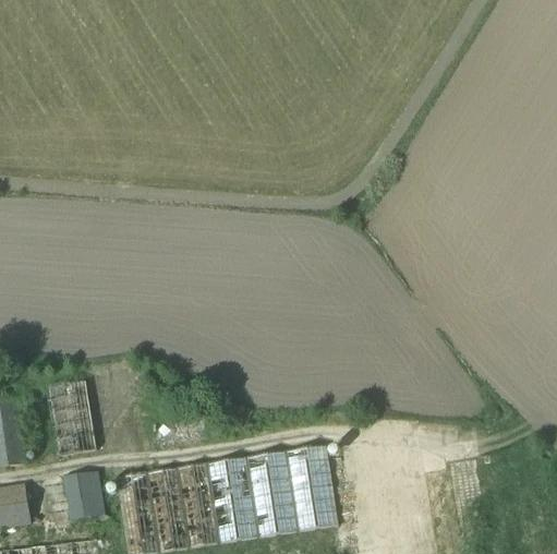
[(85,381),(44,386),(55,456),(96,449),(85,381)]
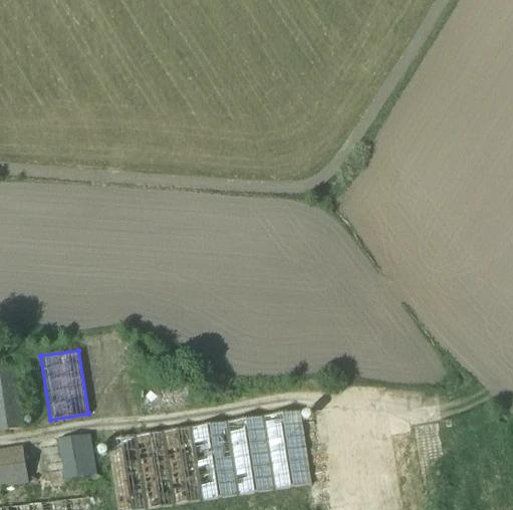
[(0,430),(22,427),(17,389),(13,363),(0,364),(0,430)]
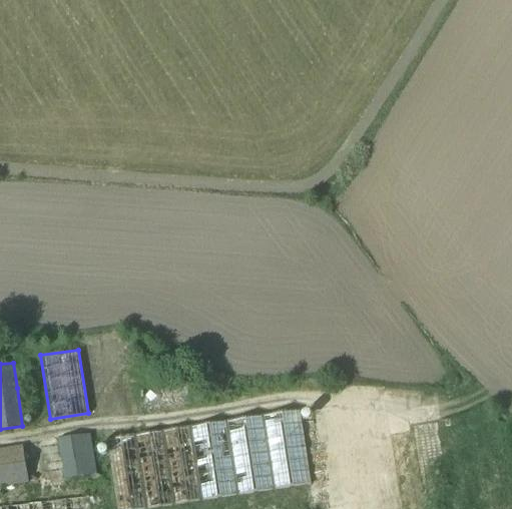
[(300,408),(190,424),(204,499),(311,483),(300,408)]
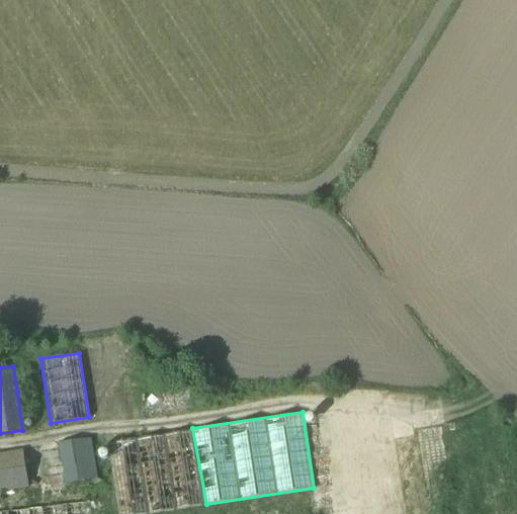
[(103,442),(104,450),(115,513),(144,513),(206,504),(192,428),(103,442)]
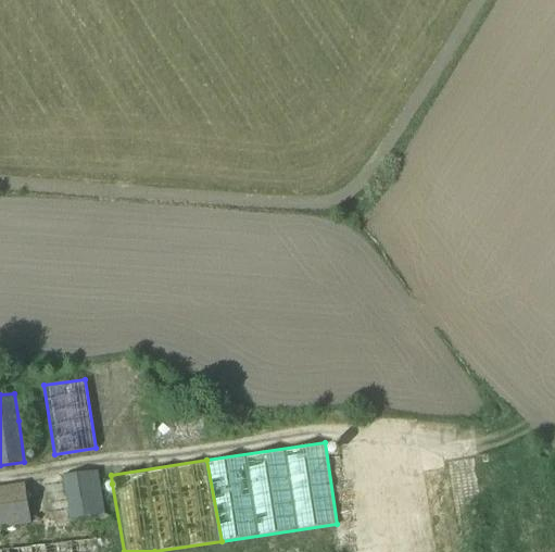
[(61,474),(62,484),(68,517),(103,512),(96,468),(61,474)]
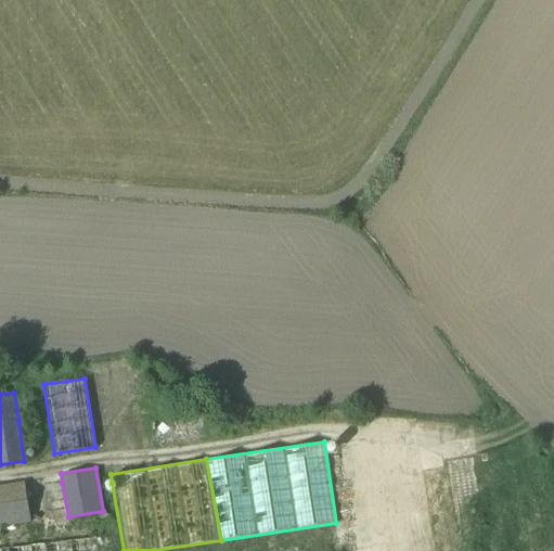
[(23,481),(12,483),(0,484),(0,524),(28,520),(23,481)]
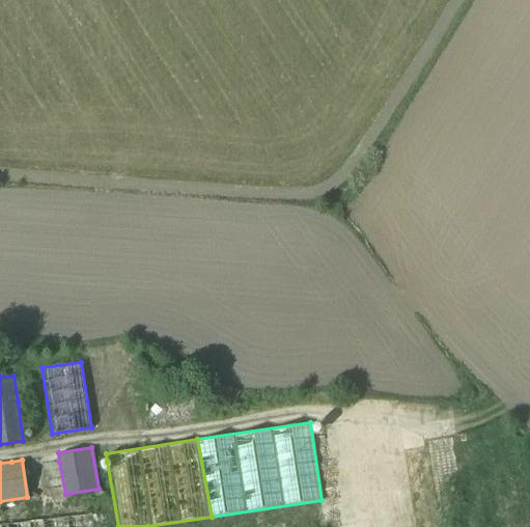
[(0,526),(91,526),(90,512),(0,523),(0,526)]
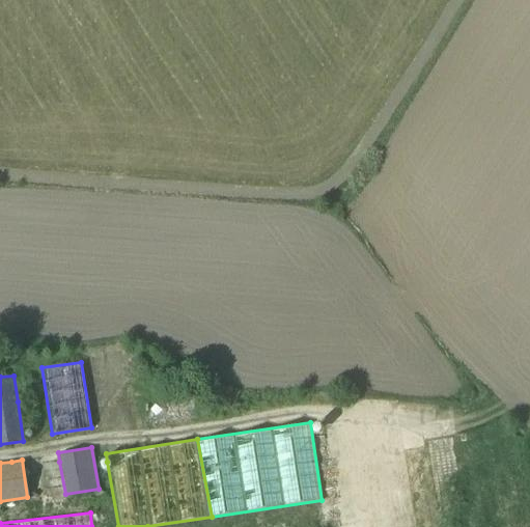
All buildings are outlined.
